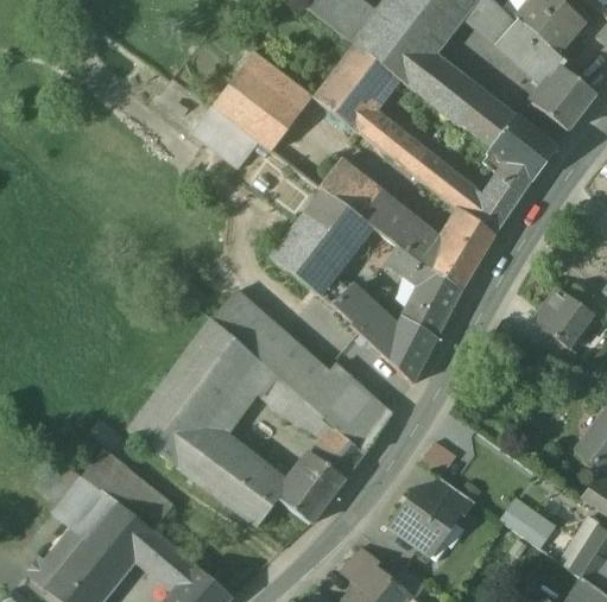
[(372,14),(353,0),(303,0),(302,2),(352,40),(372,14)]
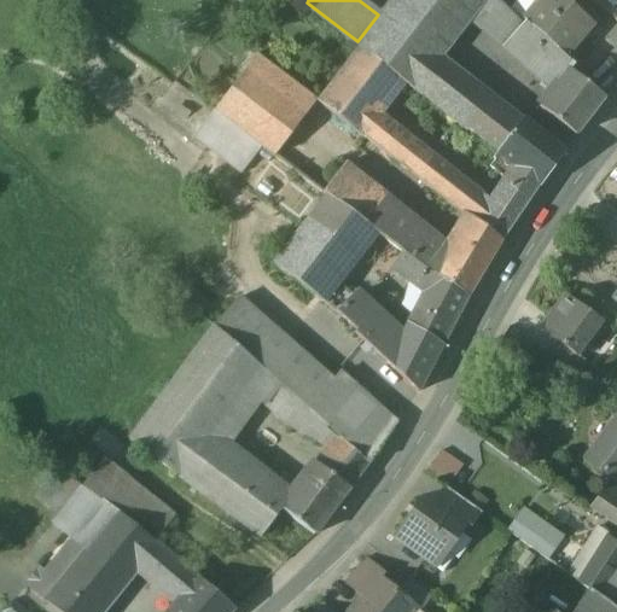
[(389,0),(378,15),(358,41),(361,45),(401,75),(414,85),(440,53),(471,12),(481,0),(389,0)]
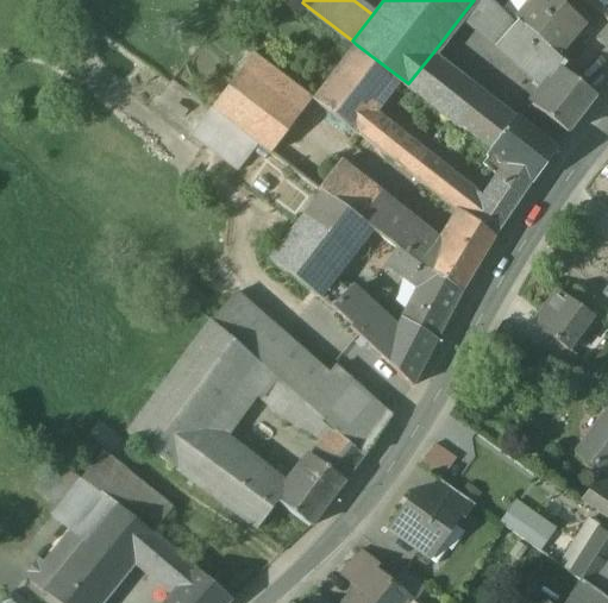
[(474,0),(464,12),(486,30),(505,10),(495,0),(474,0)]
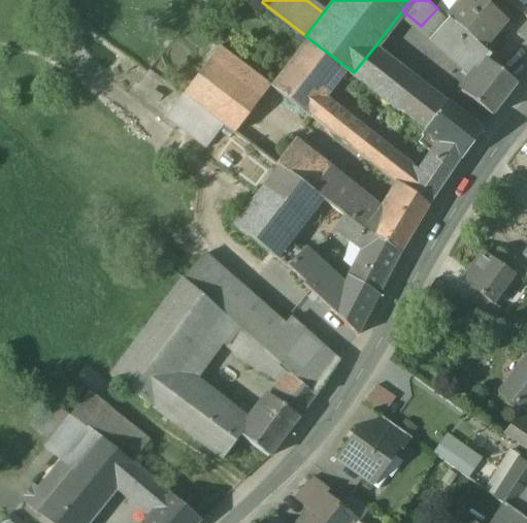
[(438,0),(435,3),(447,13),(458,0),(438,0)]
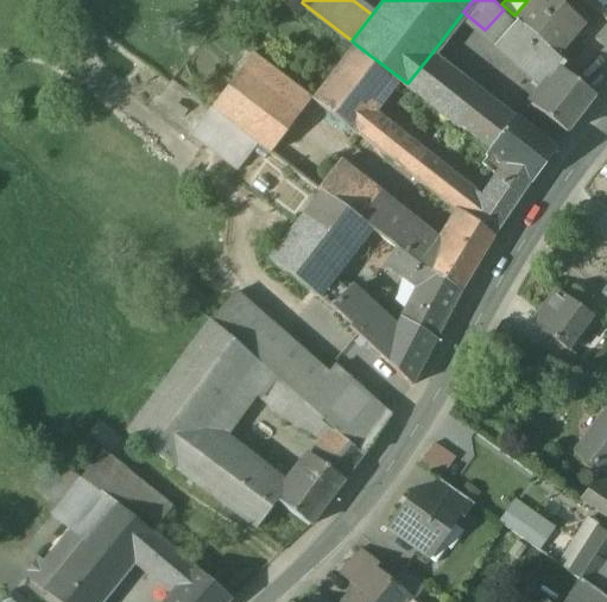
[(583,18),(563,0),(528,0),(514,16),(556,51),(583,18)]
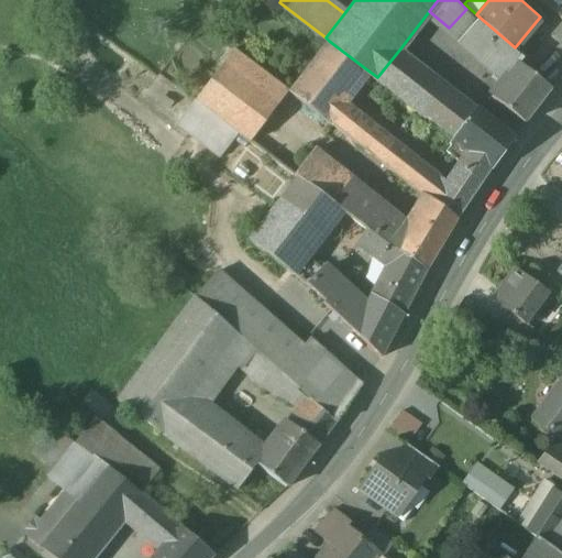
[(251,21),(231,4),(220,19),(241,34),(251,21)]
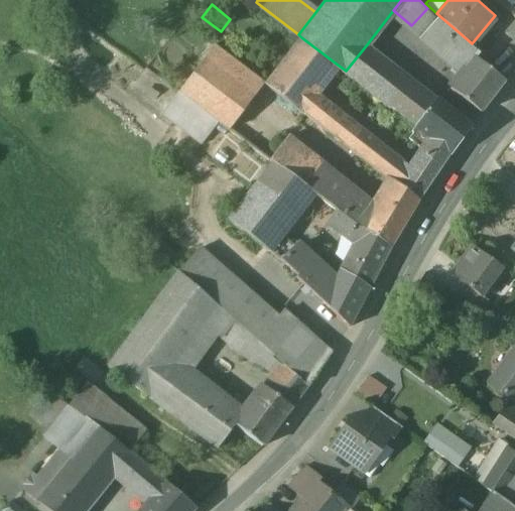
[(435,17),(427,8),(411,25),(421,34),(435,17)]
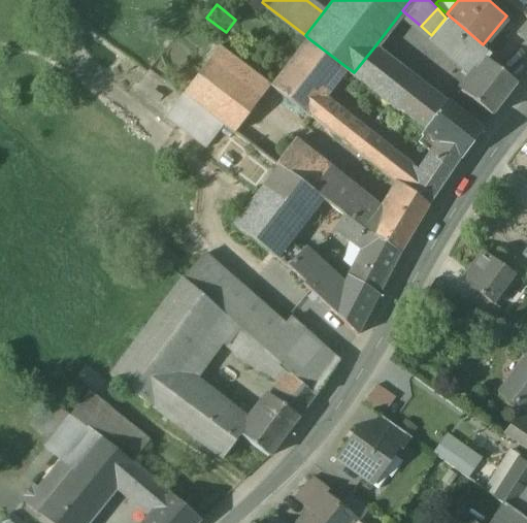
[(489,55),(446,18),(431,35),(473,70),(485,57),(486,58),(489,55)]
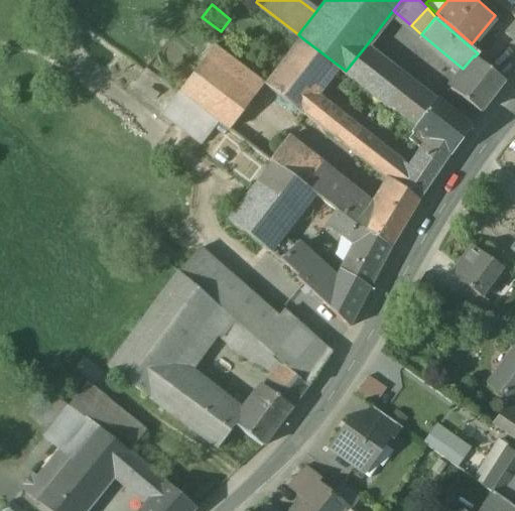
[(335,62),(301,37),(267,83),(299,107),(313,90),(335,62)]
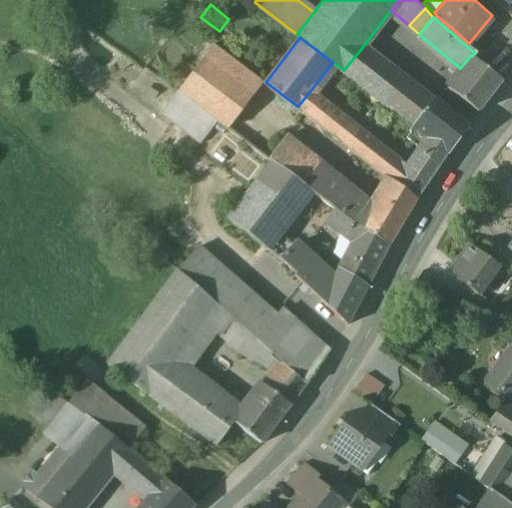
[(213,42),(177,88),(227,126),(248,100),(264,80),(213,42)]
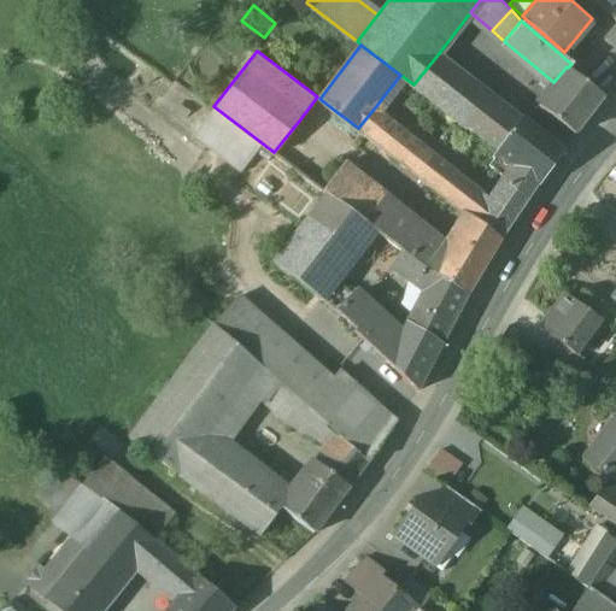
[(439,53),(414,84),(444,109),(470,77),(439,53)]
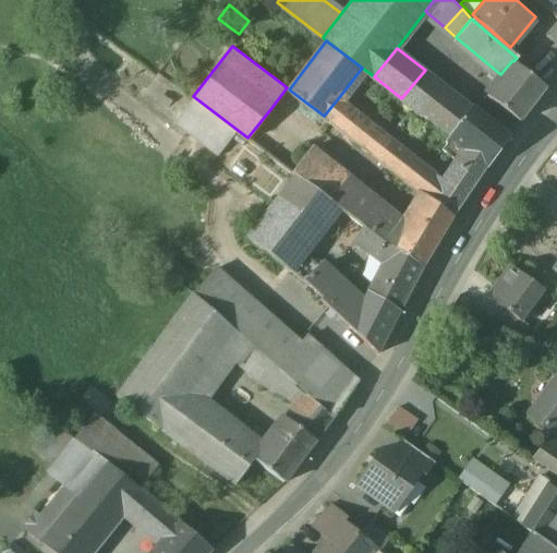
[(500,74),(486,93),(521,118),(532,104),(533,105),(536,99),(535,99),(547,84),(513,61),(512,60),(500,74)]
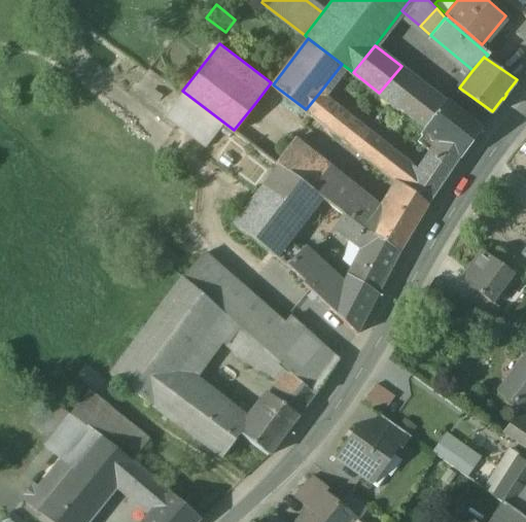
[(444,99),(401,66),(379,93),(398,108),(400,106),(425,126),(447,99),(445,98),(444,99)]
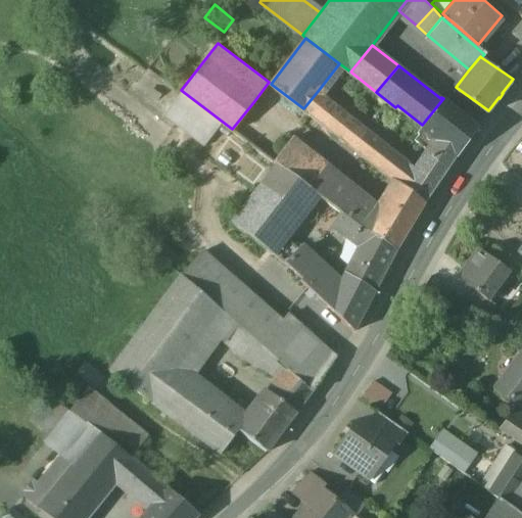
[(232,129),(181,90),(169,107),(237,158),(250,142),(232,129)]
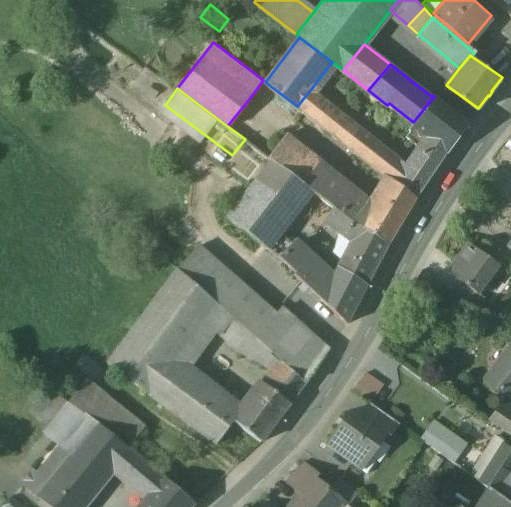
[(350,119),(311,89),(297,106),(336,136),(350,119)]
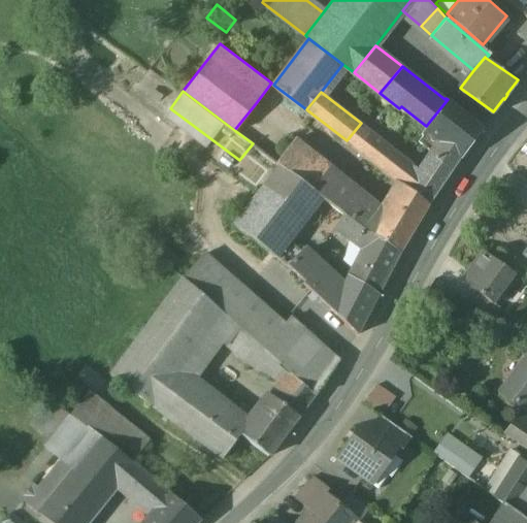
[(483,126),(448,99),(426,126),(401,106),(399,108),(392,118),(433,151),(420,168),(441,184),(462,155),(483,126)]
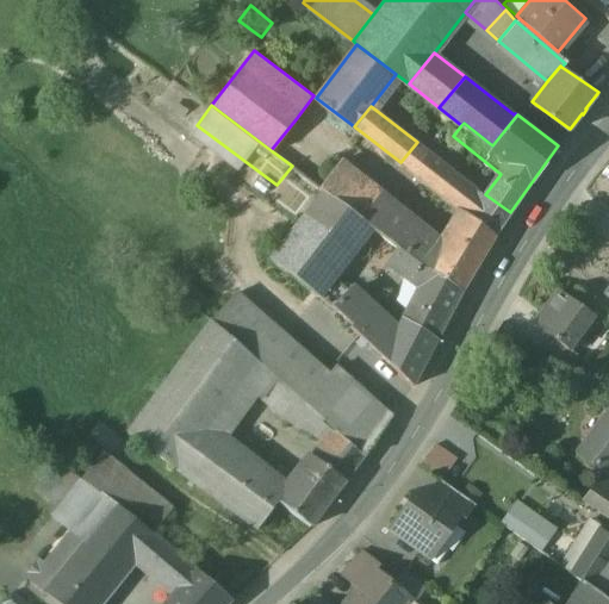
[(296,119),(271,150),(292,166),(315,135),(296,119)]
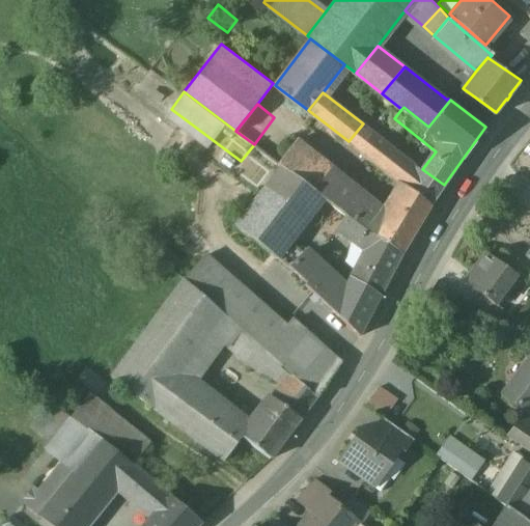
[(274,117),(254,144),(278,162),(279,161),(297,137),(274,117)]
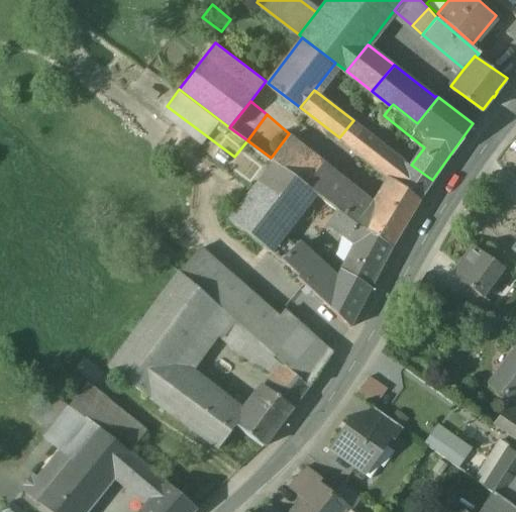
[(405,161),(353,120),(339,137),(392,178),(420,200),(432,180),(411,165),(405,161)]
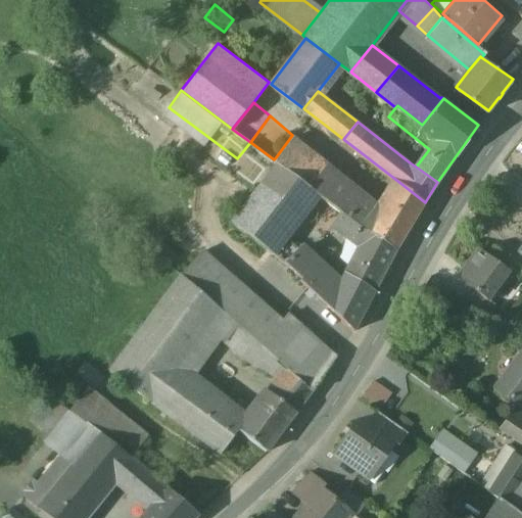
[(327,160),(293,134),(292,135),(275,158),(278,161),(309,184),(327,160)]
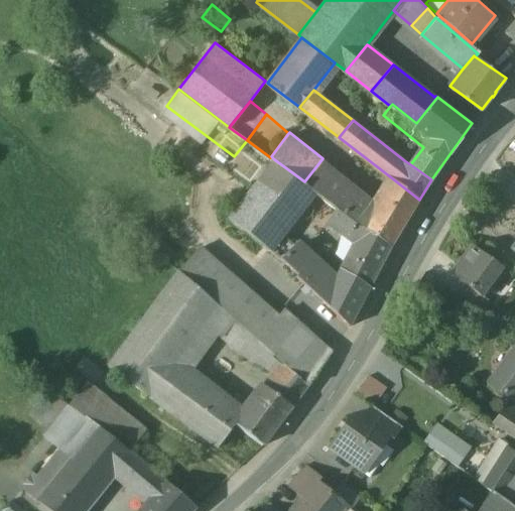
[(225,167),(216,207),(229,217),(274,159),(271,156),(270,157),(247,140),(234,156),(225,167)]
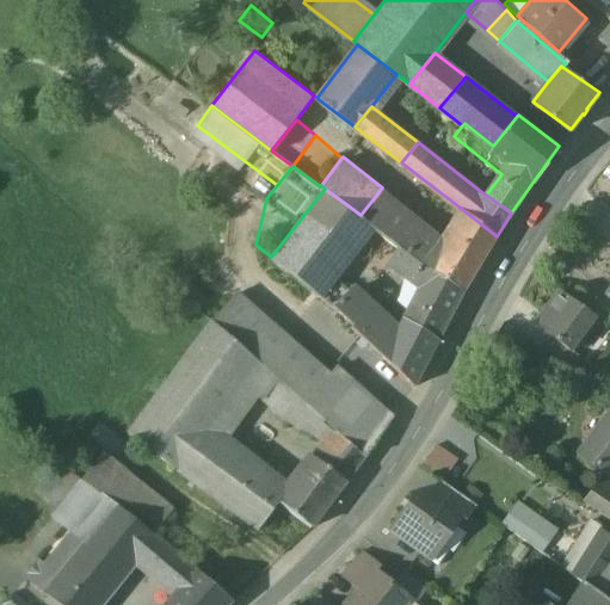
[(438,240),(389,201),(393,196),(382,187),(361,215),(399,244),(421,260),(438,240)]
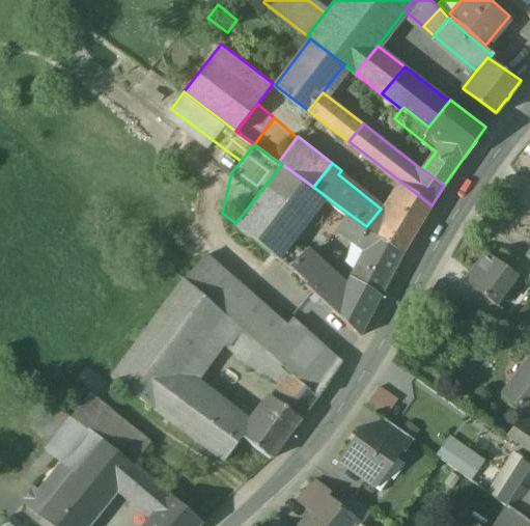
[(282,164),(235,223),(278,255),(300,226),(324,195),(313,187),(282,164)]
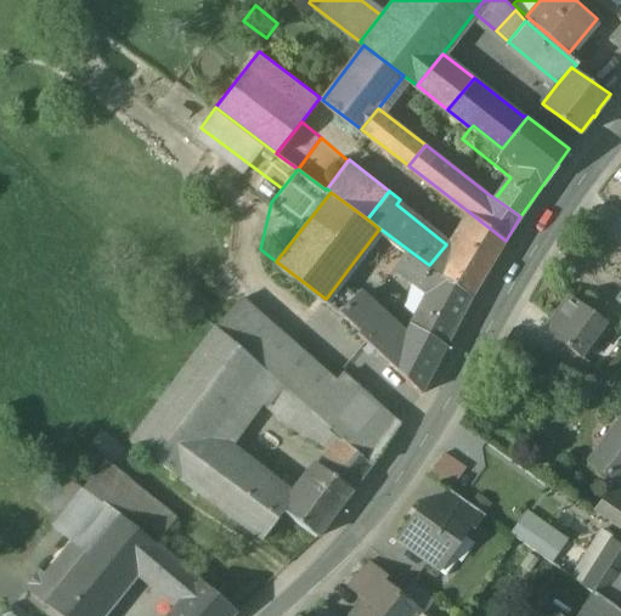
[(472,214),(451,249),(446,244),(429,265),(472,294),(473,294),(506,241),(472,214)]
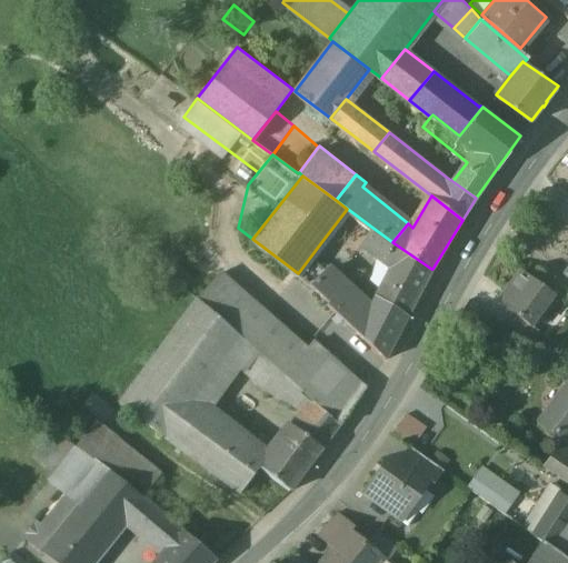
[(431,269),(392,242),(371,227),(361,241),(361,242),(391,264),(385,278),(417,298),(427,278),(428,279),(430,274),(429,274),(431,269)]
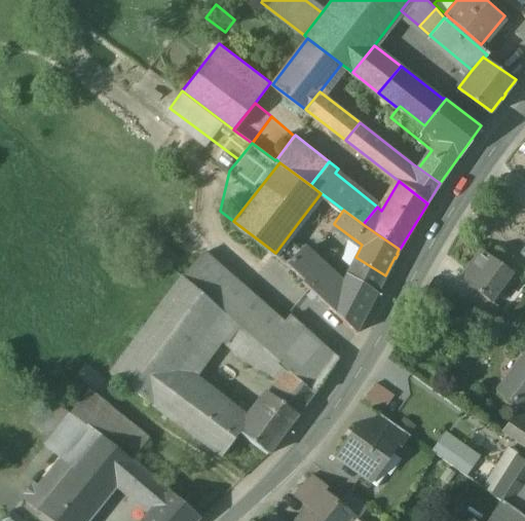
[(378,289),(348,270),(342,283),(288,236),(275,252),(290,264),(291,263),(305,276),(303,278),(358,329),(378,289)]
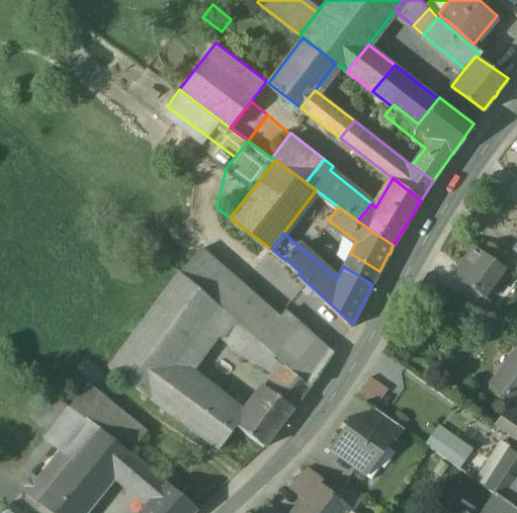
[(503,265),(475,244),(453,272),(470,284),(482,293),(483,291),(503,265)]
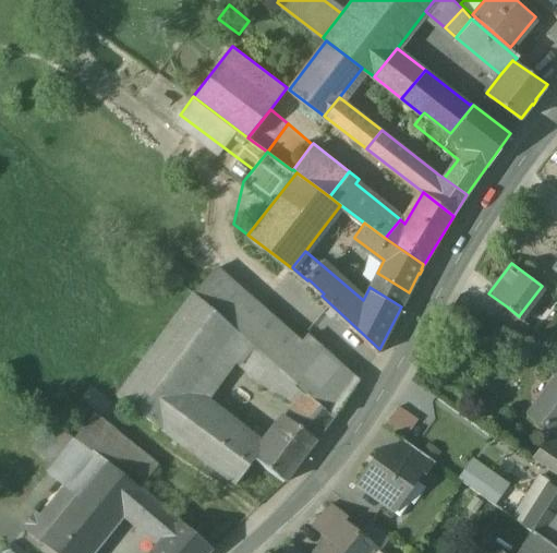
[(300,339),(216,266),(194,291),(235,328),(278,364),(300,339)]
